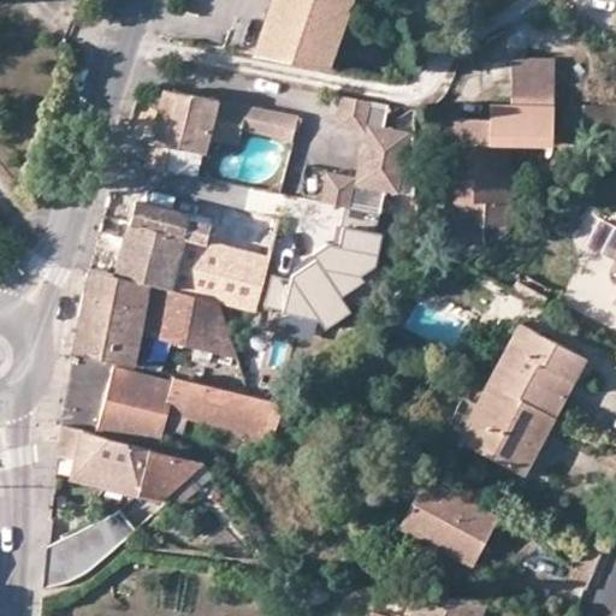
[(276,0),(256,55),(331,70),(354,0),(276,0)]
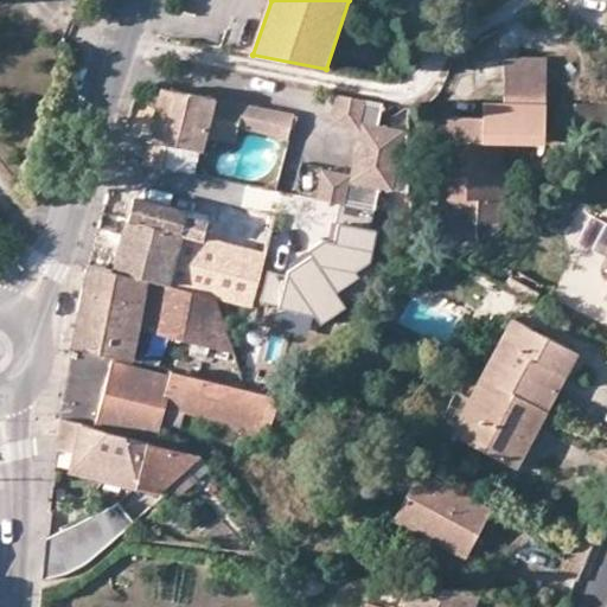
[(505,57),(504,75),(544,76),(544,58),(505,57)]
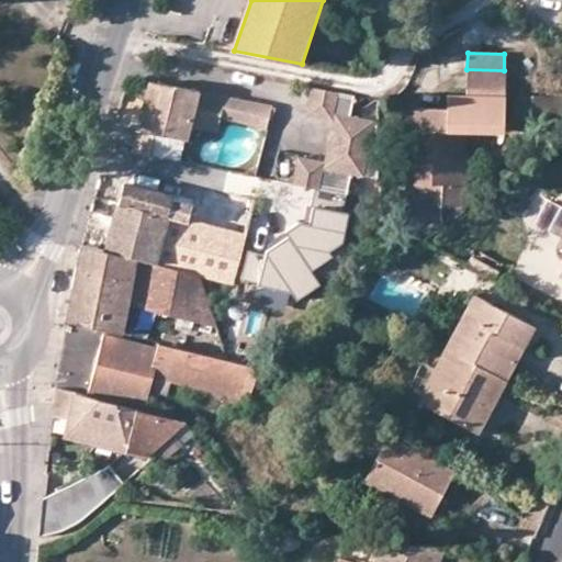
[(461,216),(462,133),(503,132),(504,70),(467,69),(467,96),(447,96),(447,111),(417,111),(416,184),(442,186),(441,209),(441,227),(461,216)]
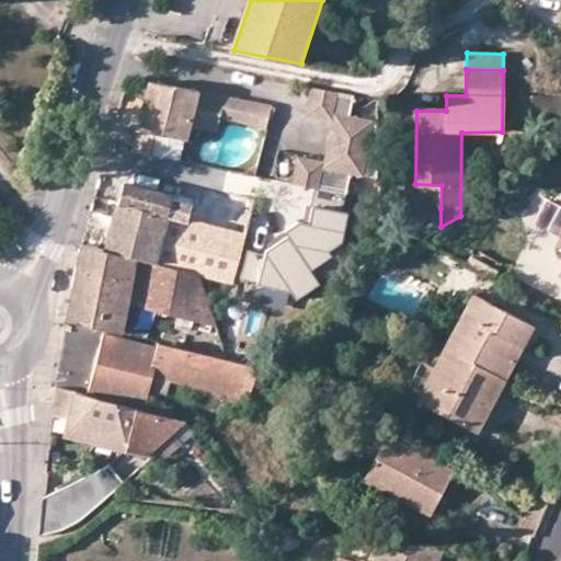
[(153,134),(197,144),(201,128),(217,132),(219,117),(268,128),(273,109),(147,81),(136,129),(153,134)]
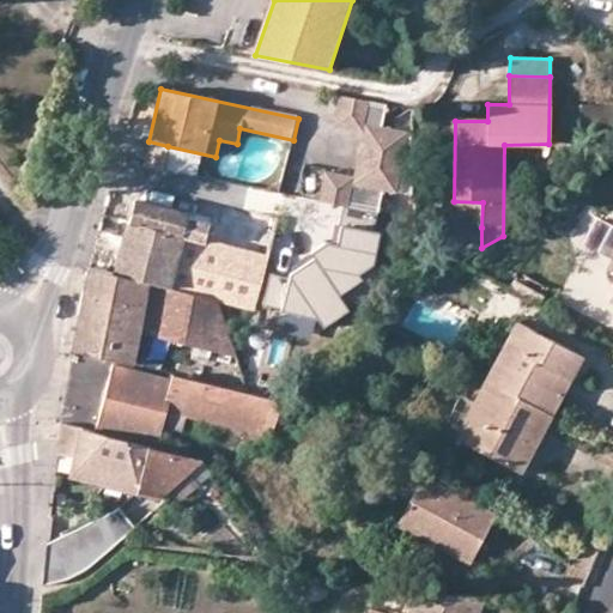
[(354,178),(326,174),(319,204),(341,208),(377,216),(382,192),(412,199),(411,134),(381,128),(386,105),(340,97),(334,127),(364,132),(354,178)]
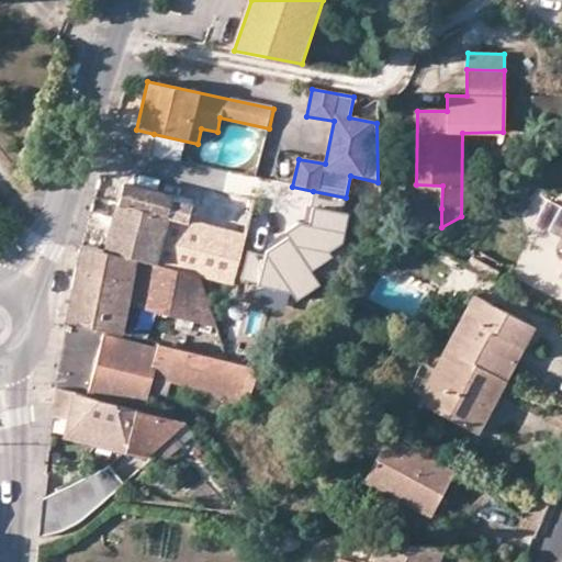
[(561,94),(515,97),(516,121),(561,119),(561,94)]
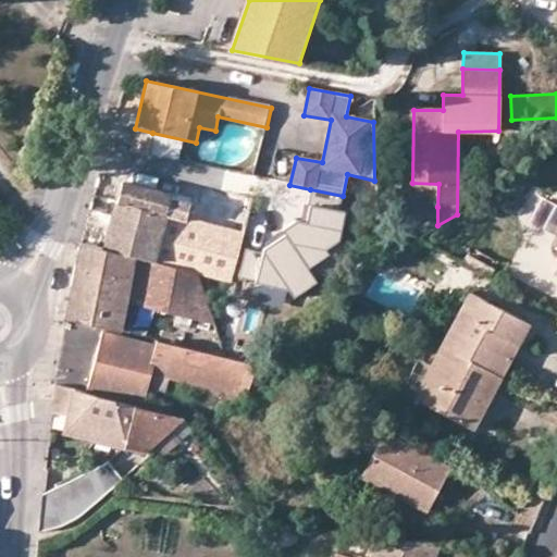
[(152,133),(135,128),(131,152),(147,156),(152,133)]
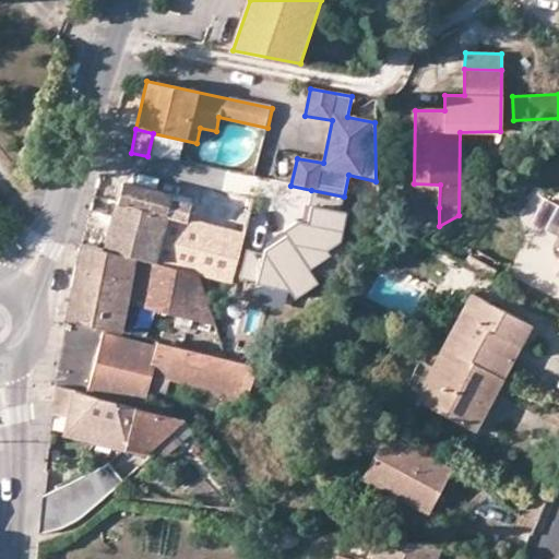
[(275,157),(273,177),(288,178),(290,158),(275,157)]
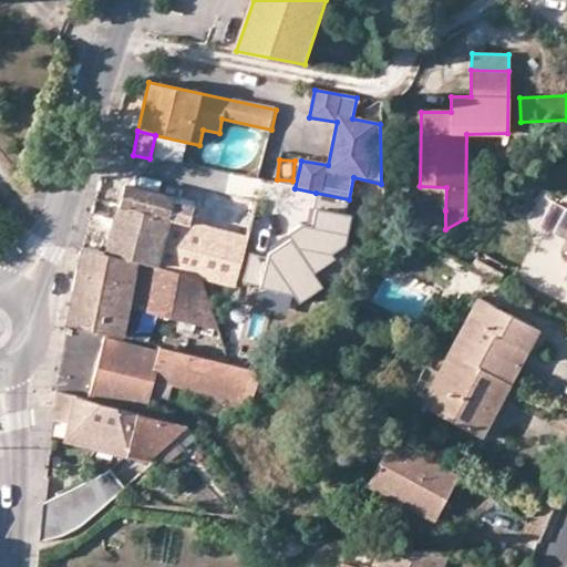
[(210,185),(199,225),(191,224),(195,206),(123,187),(107,254),(199,278),(235,287),(256,197),(210,185)]
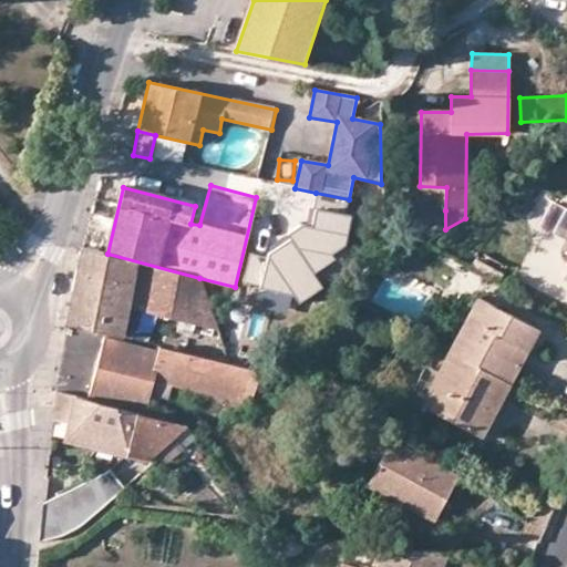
[(446,187),(420,186),(445,210),(446,187)]
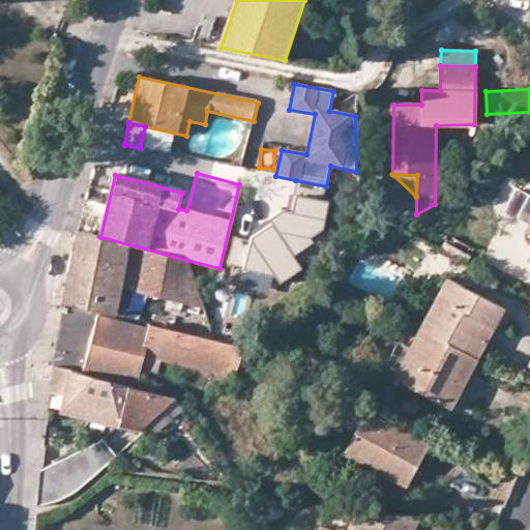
[(326,186),(295,180),(292,205),(282,200),(247,224),(243,261),(275,268),(278,276),(303,262),(295,251),(315,236),(310,228),(320,219),(326,186)]
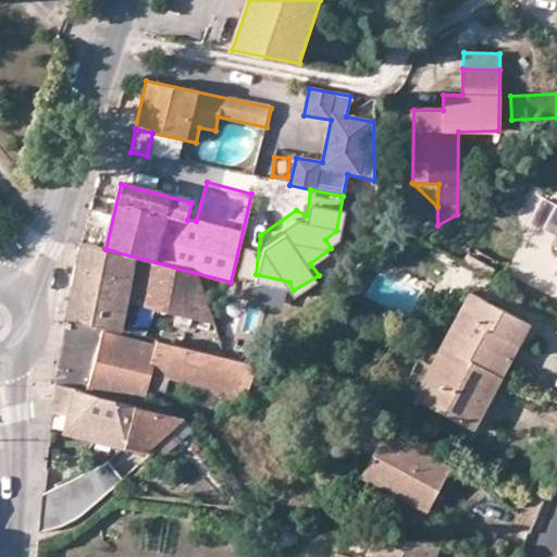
[(531,225),(553,236),(556,227),(556,205),(544,198),(531,225)]
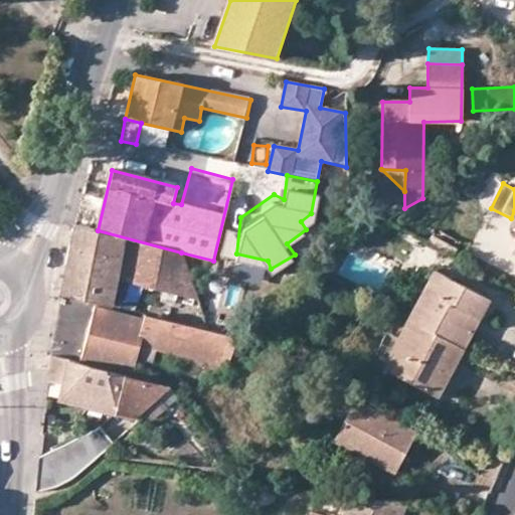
[(198,299),(181,252),(98,230),(74,223),(60,293),(111,306),(116,279),(198,299)]
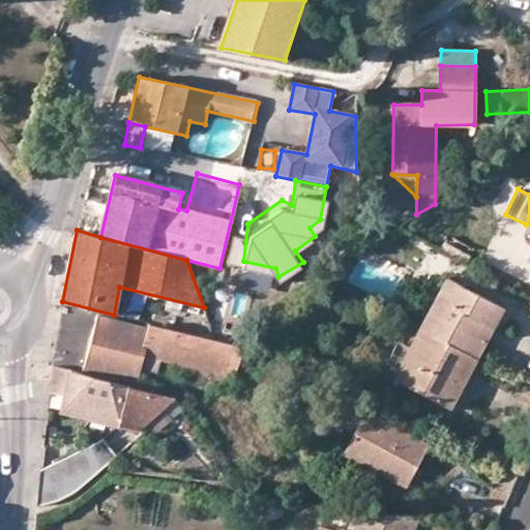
[(446,278),(421,328),(478,358),(504,308),(446,278)]
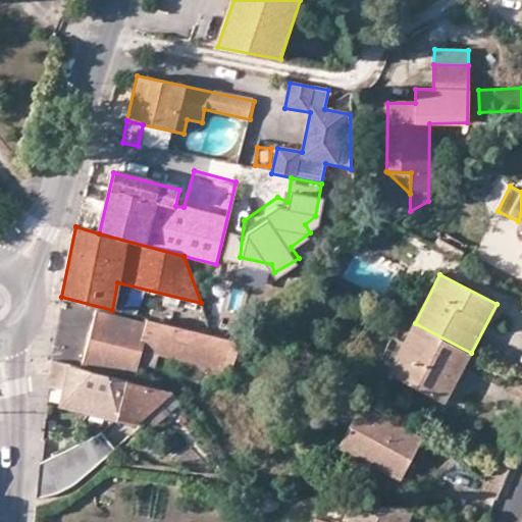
[(147,319),(146,325),(95,313),(81,362),(136,376),(139,362),(154,366),(158,353),(229,370),(238,344),(227,341),(210,336),(147,319)]
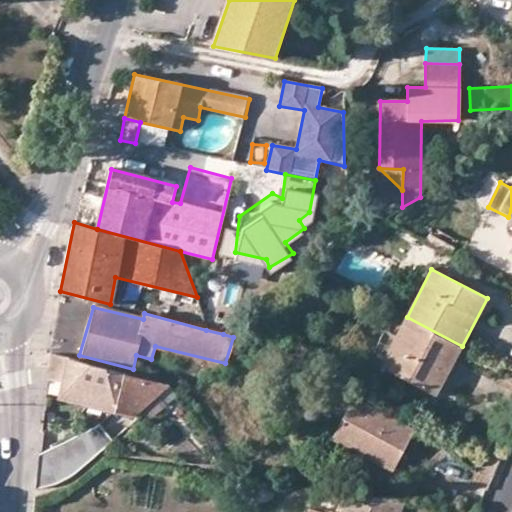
[(436,394),(462,346),(407,317),(380,363),(436,394)]
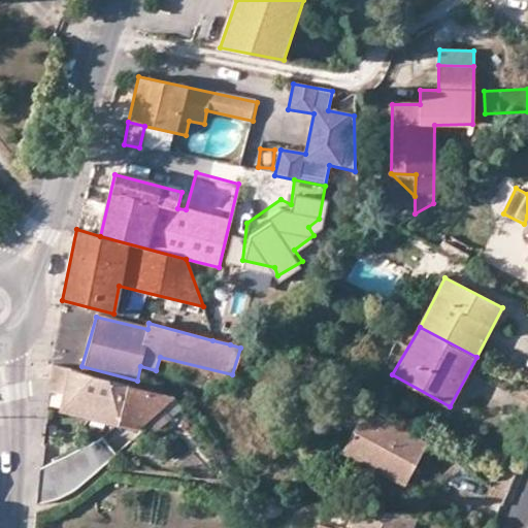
[(89,375),(53,366),(47,391),(61,394),(59,408),(78,414),(89,375)]
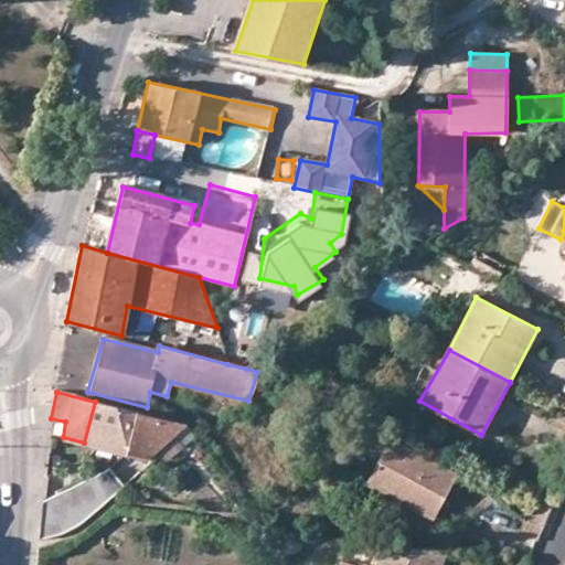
[(138,412),(95,402),(84,443),(128,452),(138,412)]
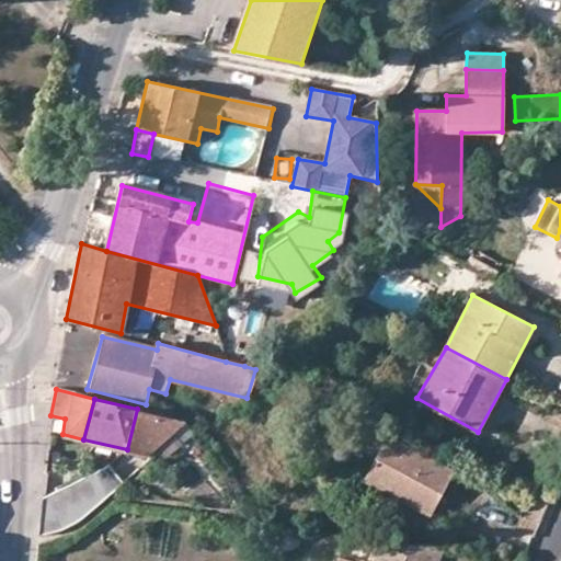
[(193,434),(185,422),(137,409),(127,449),(139,453),(149,455),(174,433),(183,444),(193,434)]
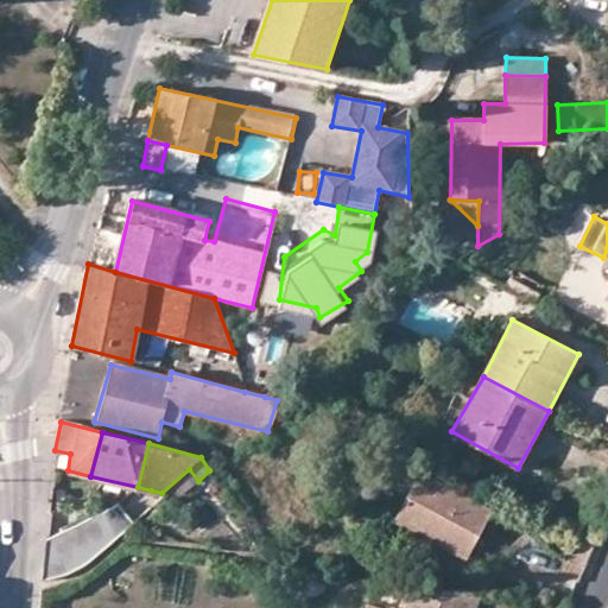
[(464,559),(488,513),(418,475),(392,521),(464,559)]
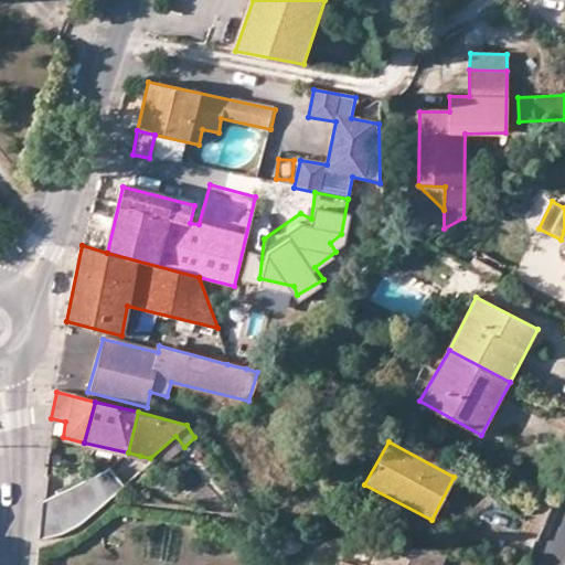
[(126,484),(109,470),(43,501),(39,537),(54,536),(65,532),(85,520),(97,509),(115,494),(126,484)]
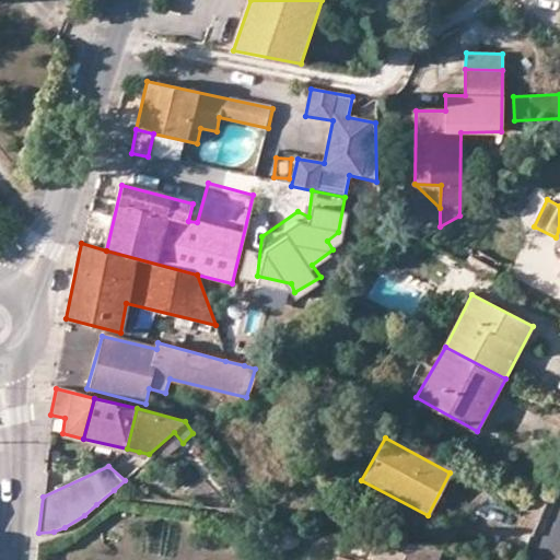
[(269,531),(281,557),(301,548),(304,537),(305,532),(269,526),(269,531)]
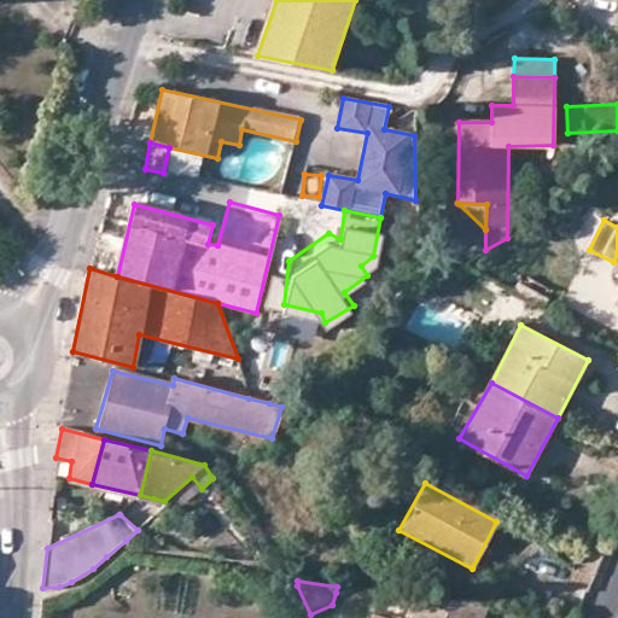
[(483,617),(489,605),(413,595),(403,617),(388,617),(374,613),(372,617),(483,617)]
